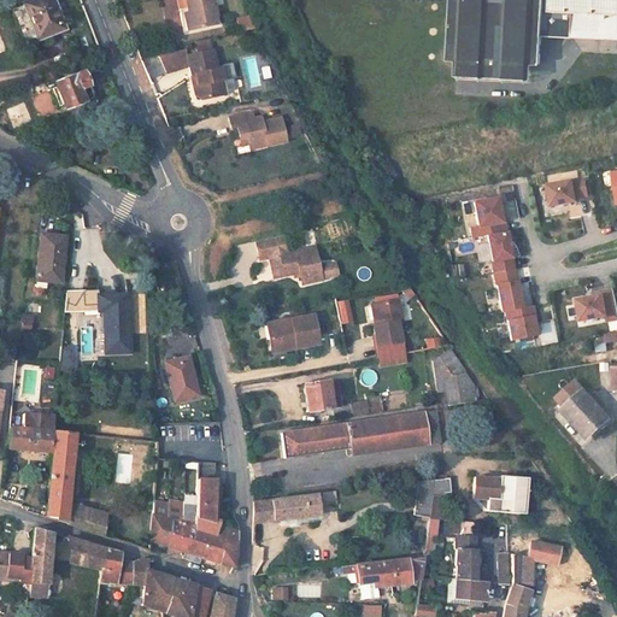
[(52,0),(30,0),(22,4),(35,39),(63,28),(52,0)]
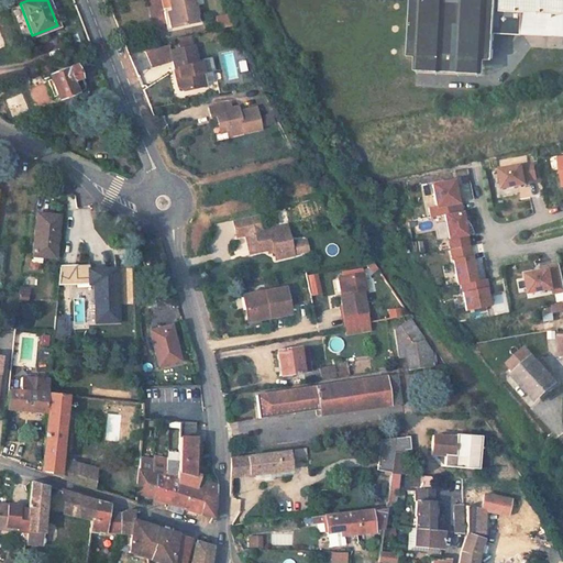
[(166,0),(173,28),(201,21),(197,0),(166,0)]
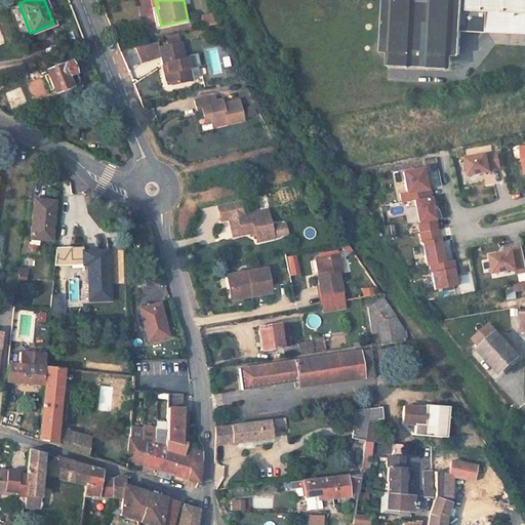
[(524,0),(384,0),(382,54),(390,53),(455,55),(463,56),(465,33),(465,26),(524,28),(524,0)]
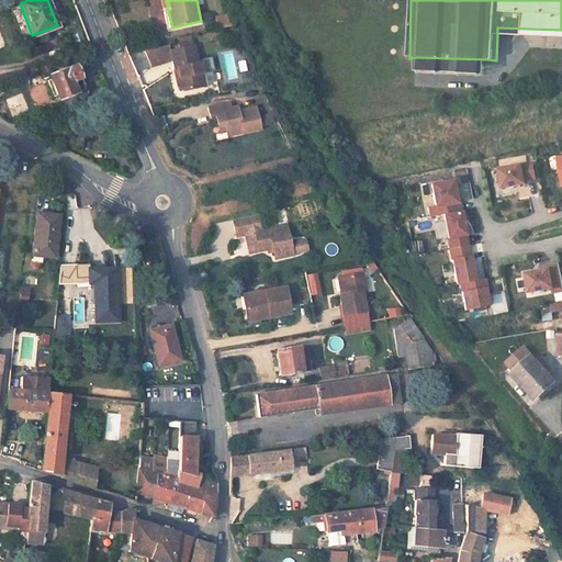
[(216,29),(229,26),(227,13),(214,15),(216,29)]
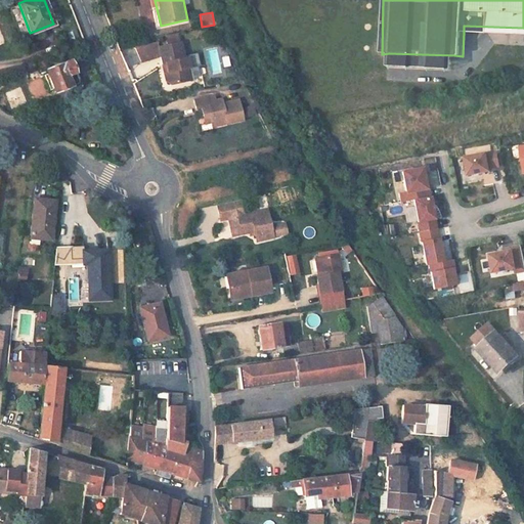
[(523,28),(464,26),(464,33),(523,36),(523,28)]
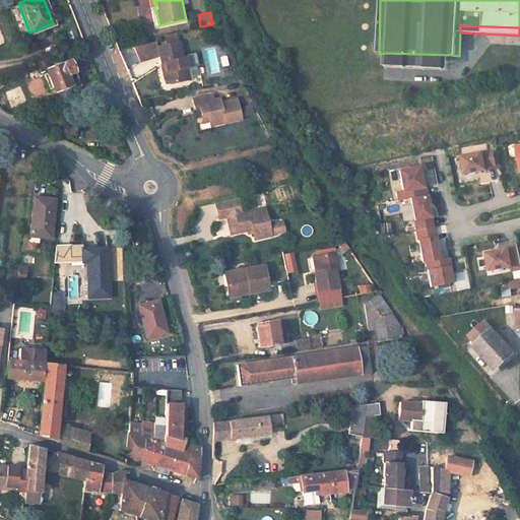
[(183,58),(180,42),(177,31),(166,34),(169,44),(158,46),(155,36),(145,38),(148,53),(159,51),(161,63),(165,62),(167,70),(164,70),(165,79),(170,82),(187,78),(185,66),(188,66),(186,57),(183,58)]
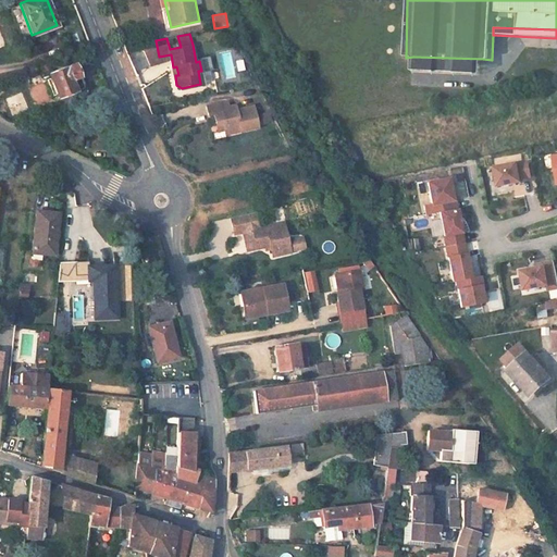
[(483,59),(413,57),(413,71),(482,73),(483,59)]
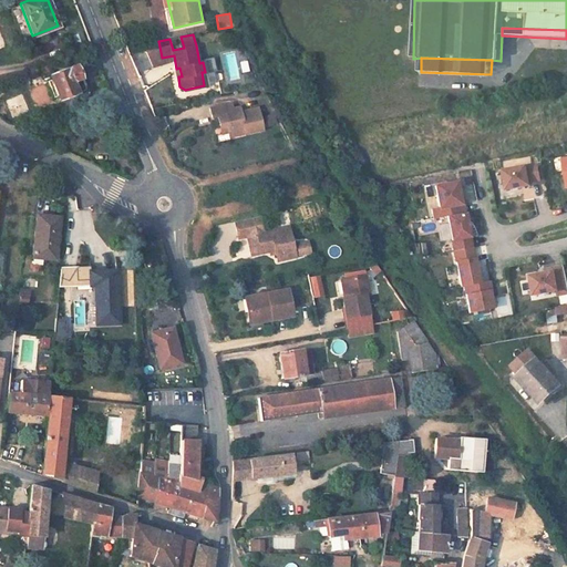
[(75,62),(48,73),(59,104),(76,96),(72,85),(82,81),(75,62)]
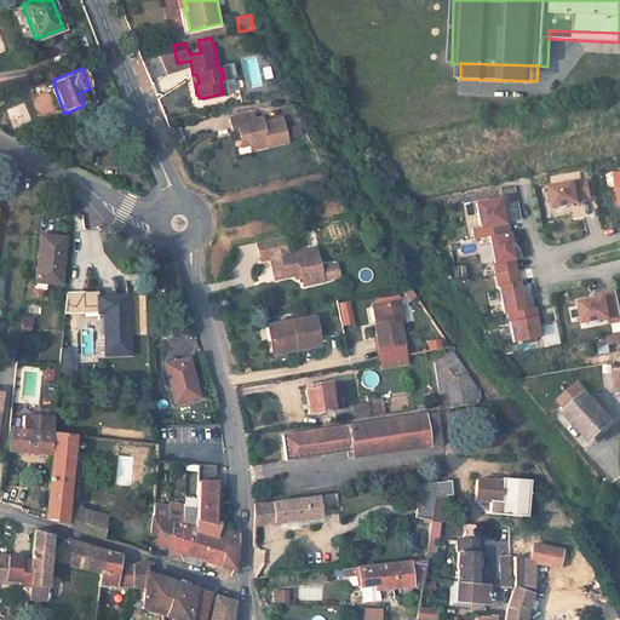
[(90,89),(79,93),(84,105),(96,102),(90,89)]
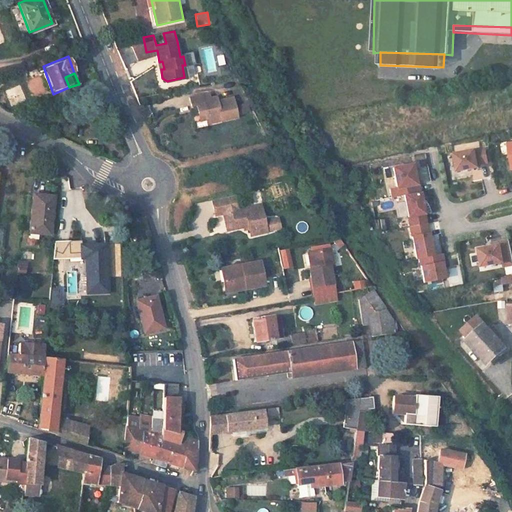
[(207,94),(188,97),(189,106),(194,105),(196,114),(202,113),(203,120),(218,117),(218,121),(235,118),(231,99),(215,102),(214,97),(208,99),(207,94)]
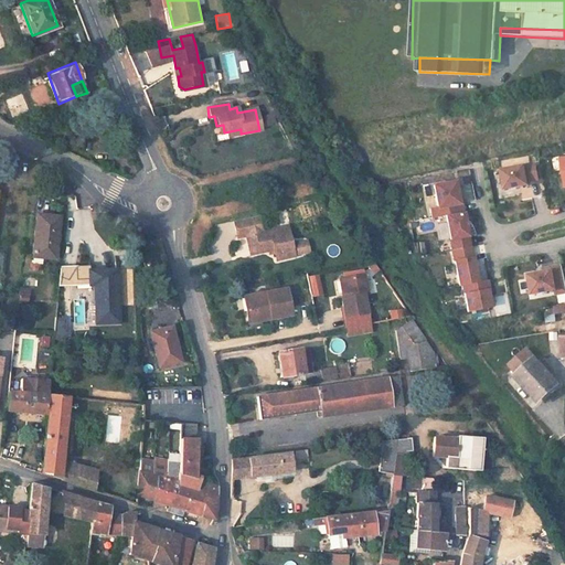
[(267,127),(276,123),(272,113),(263,116),(267,127)]
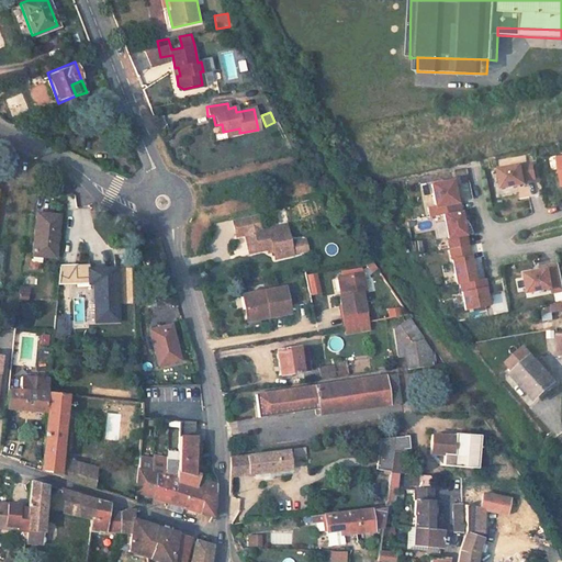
[(527,182),(526,180),(538,178),(535,163),(502,169),(505,187),(527,182)]
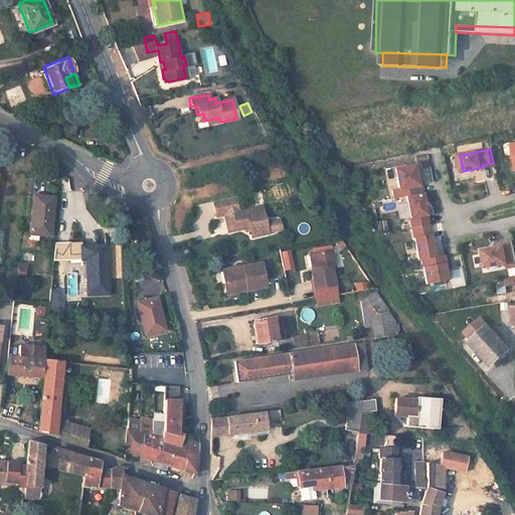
[(419,184),(415,164),(397,167),(401,188),(393,190),(395,197),(406,195),(422,191),(421,184),(419,184)]
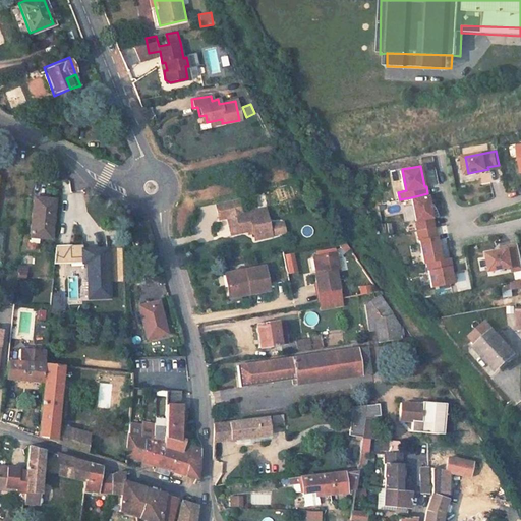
[(435,226),(427,193),(411,197),(418,229),(435,226)]
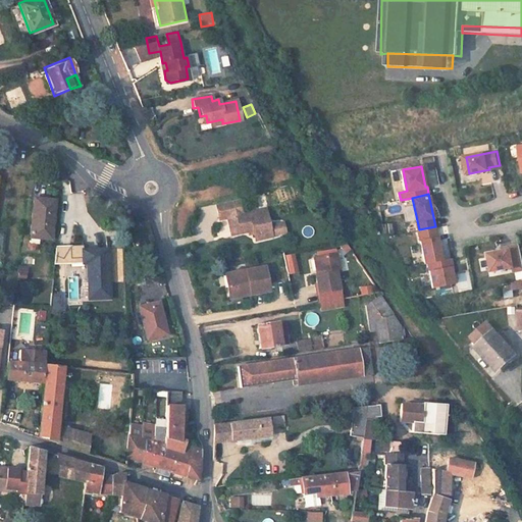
[(33,198),(30,238),(51,240),(54,200),(33,198)]
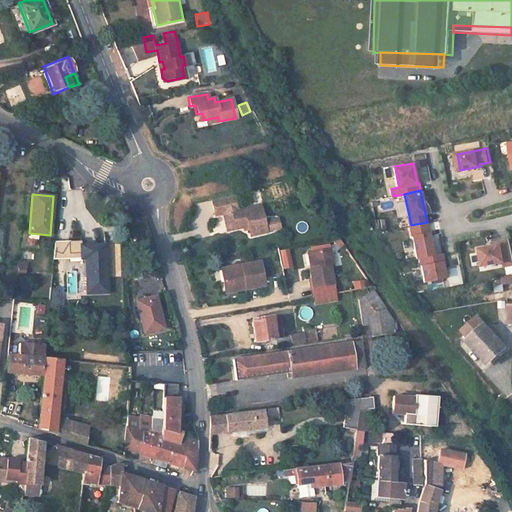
[(237,210),(233,196),(210,201),(214,216),(222,214),(226,231),(242,228),(247,227),(247,230),(249,236),(265,233),(260,205),(237,210)]
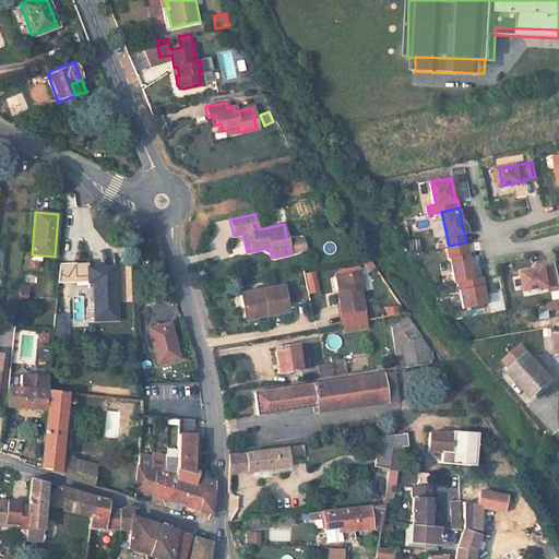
[(473,276),(466,242),(449,246),(455,280),(473,276)]
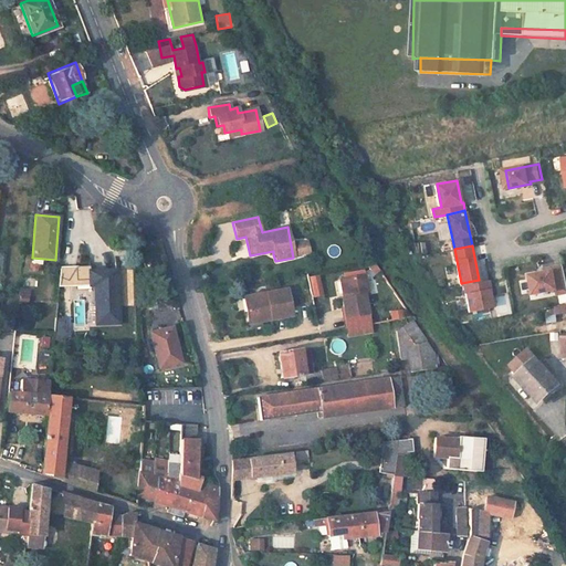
[(367,264),(370,274),(378,271),(375,262),(367,264)]
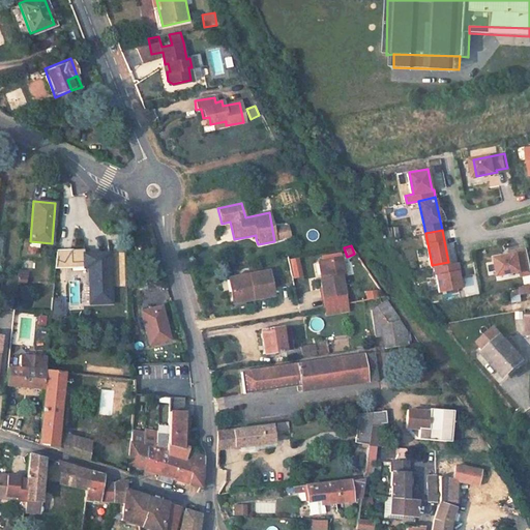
[(523,273),(529,272),(529,252),(529,246),(510,249),(511,254),(498,257),(501,273),(522,269),(523,273)]
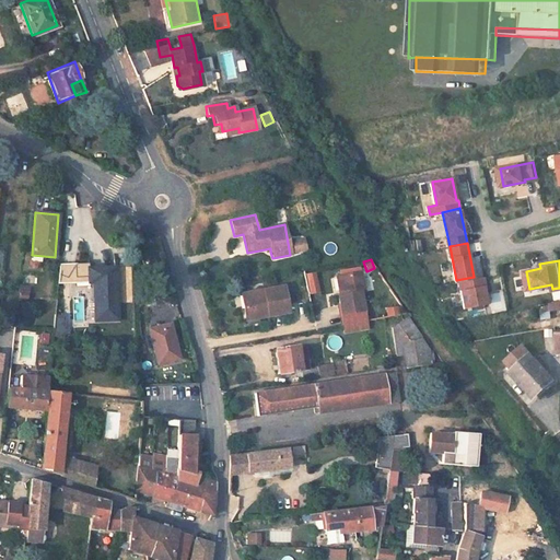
[(94,282),(94,307),(117,306),(116,268),(88,268),(88,281),(94,282)]
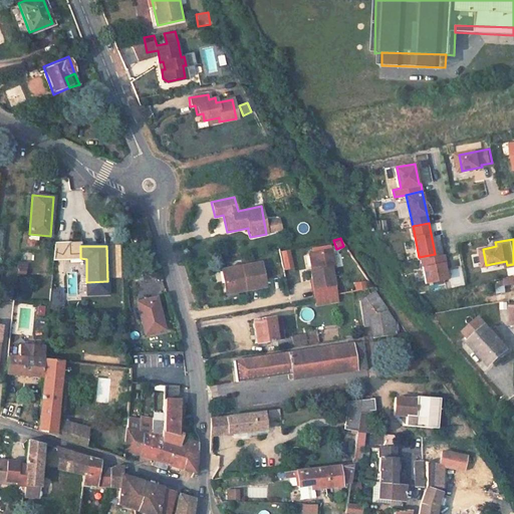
[(281,251),(284,269),(292,268),(290,250),(281,251)]
